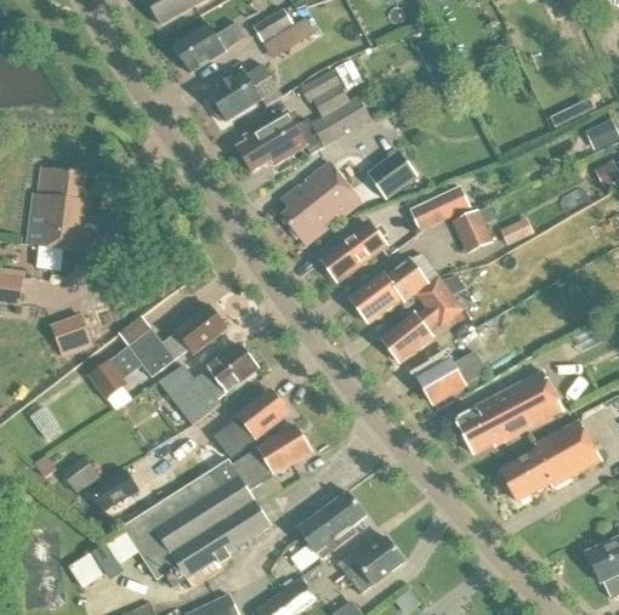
[(146,0),(158,22),(198,0),(146,0)]
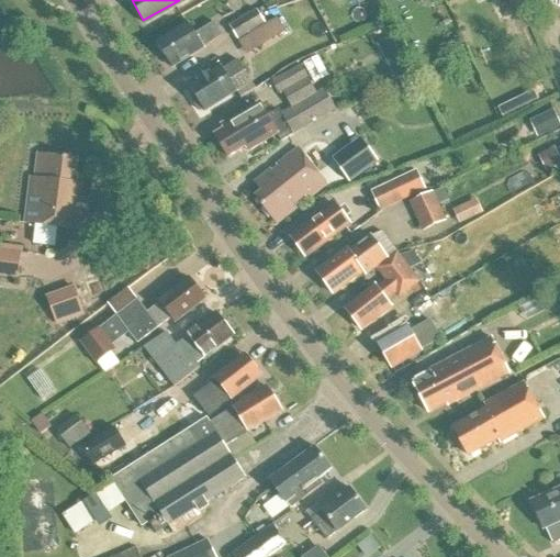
[(255,6),(227,22),(236,36),(262,20),(255,6)]
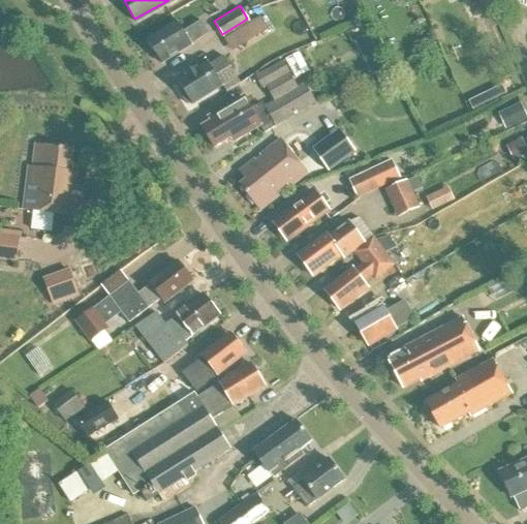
[(177,18),(147,37),(161,60),(208,30),(199,18),(183,28),(177,18)]
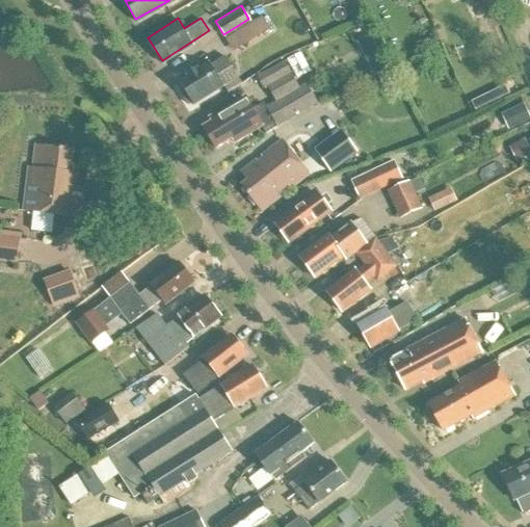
[(216,72),(230,63),(223,52),(209,61),(208,59),(196,66),(195,64),(185,71),(186,73),(178,77),(191,100),(221,82),(216,72)]
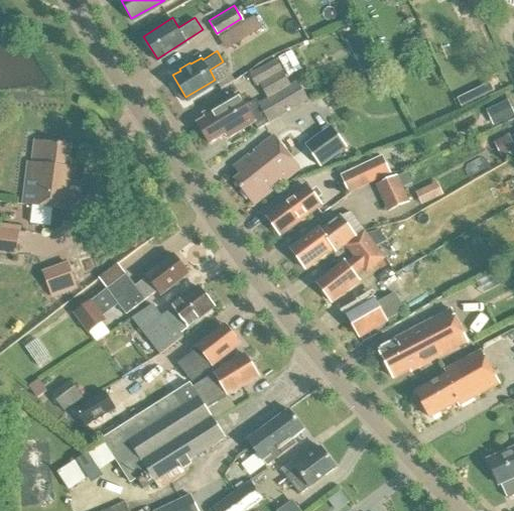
[(290,50),(278,56),(287,76),(300,70),(290,50)]
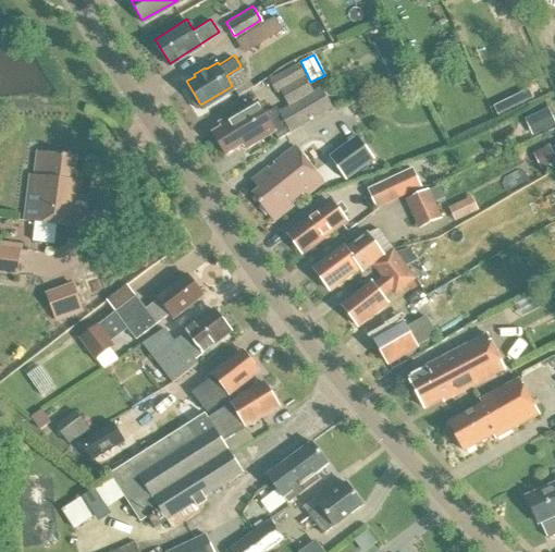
[(220,120),(221,123),(212,129),(225,151),(243,142),(245,145),(274,127),(278,134),(330,102),(319,85),(312,88),(298,61),(268,77),(274,92),(279,89),(287,103),(281,108),(279,105),(268,112),(258,97),(220,120)]
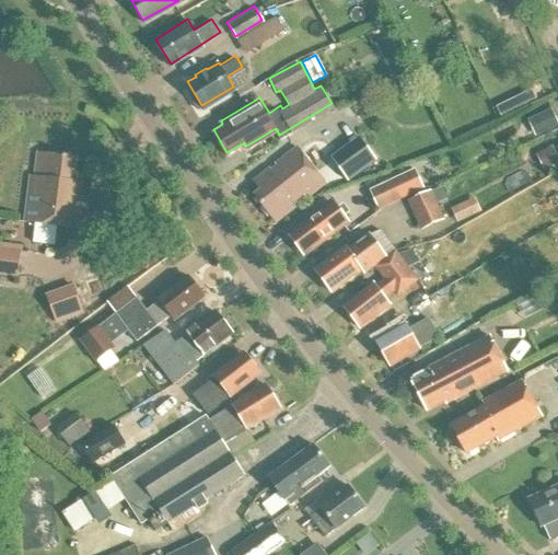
[(526,117),(533,134),(556,123),(549,107),(526,117)]
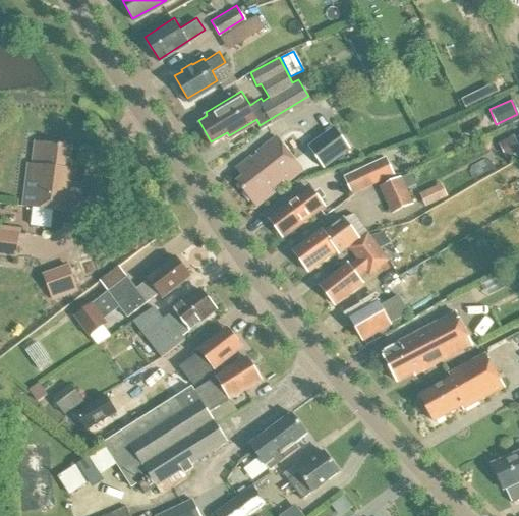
[(332,124),(305,142),(323,166),(349,147),(332,124)]
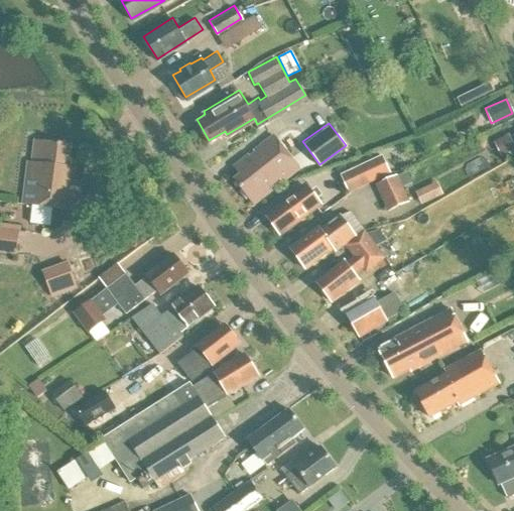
[(241,172),(236,177),(255,201),(298,164),(270,130),(232,161),(241,172)]
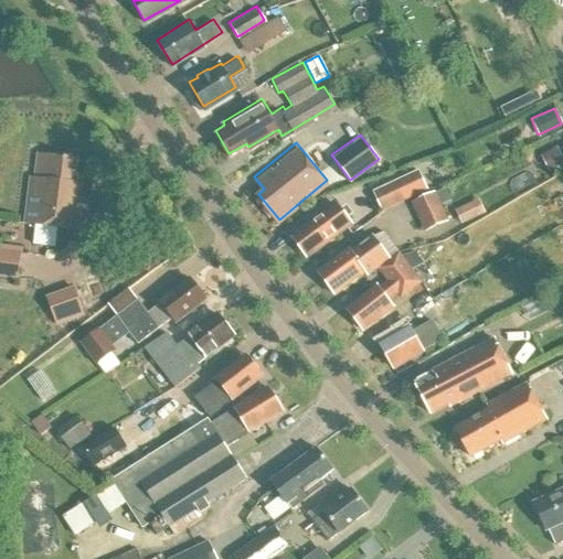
[(539,148),(545,165),(562,159),(555,142),(539,148)]
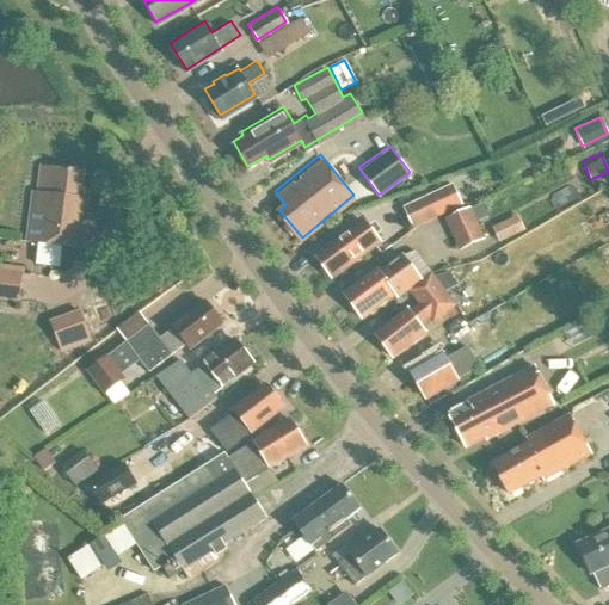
[(31,190),(24,239),(91,247),(96,214),(86,213),(88,187),(79,186),(81,170),(38,165),(35,190),(31,190)]
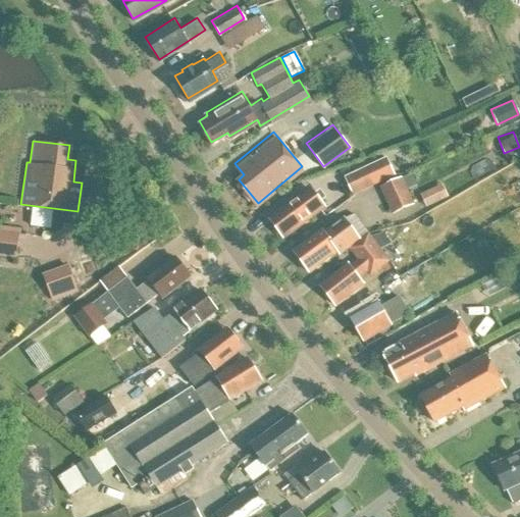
[(384,154),(343,174),(352,193),(394,172),(384,154)]
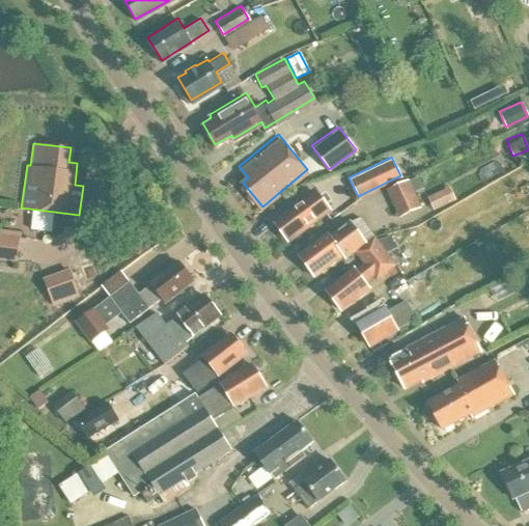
[(385,188),(397,216),(420,205),(407,177),(385,188)]
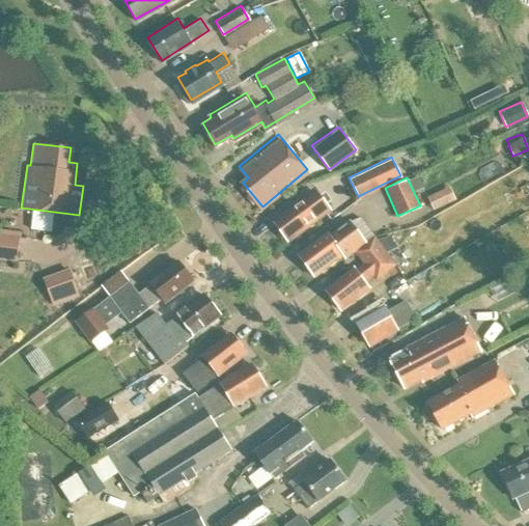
[(450,188),(428,197),(435,210),(456,200),(450,188)]
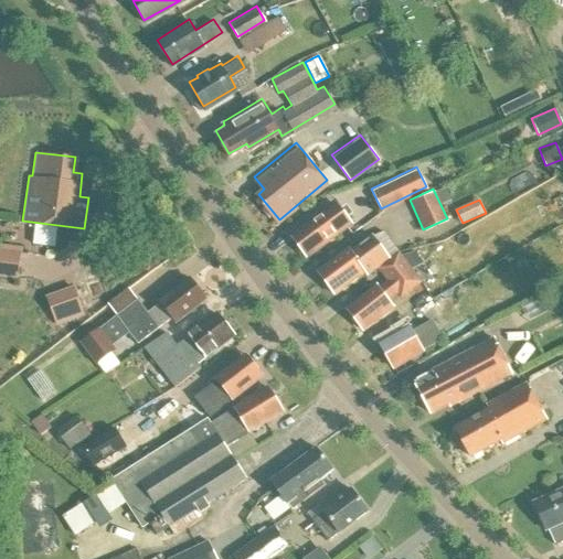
[(319,210),(290,233),(307,254),(351,218),(337,201),(321,213),(319,210)]
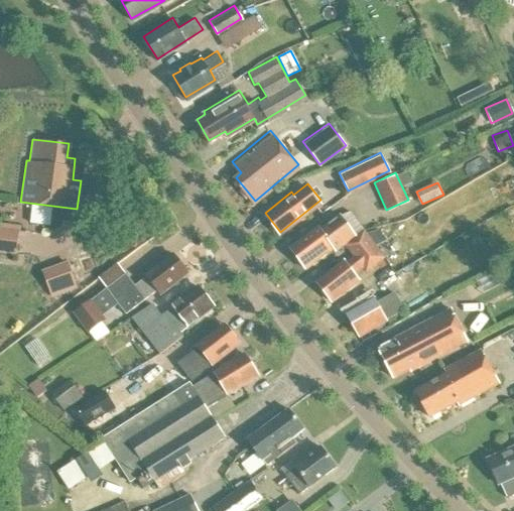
[(318,223),(290,244),(306,264),(334,244),(336,247),(356,232),(340,211),(320,226),(318,223)]
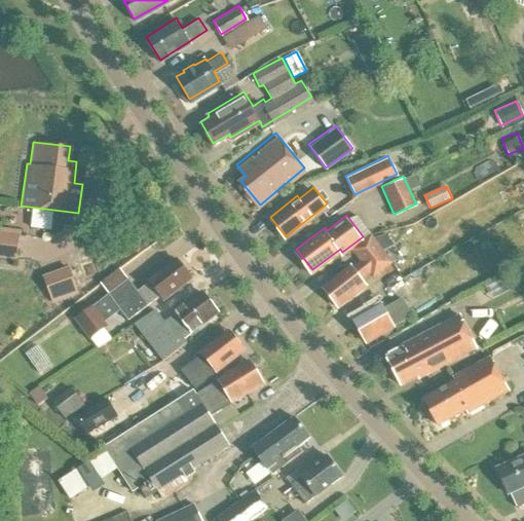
[(0,255),(14,258),(17,233),(0,230),(0,255)]
